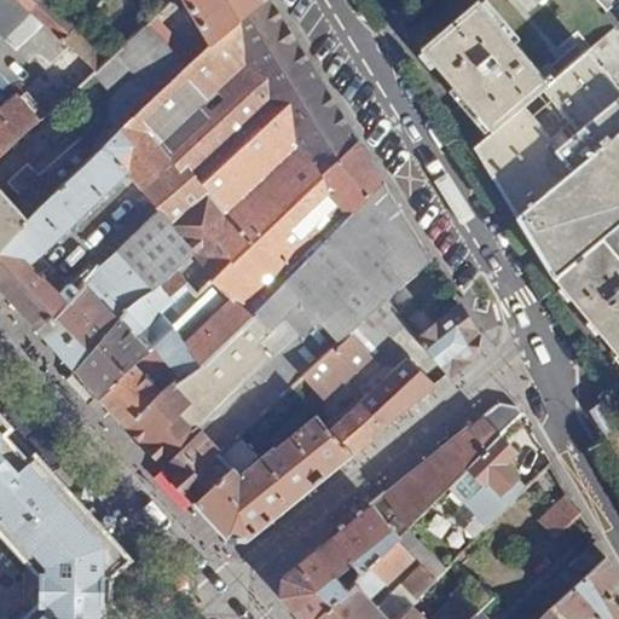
[(13,0),(0,0),(0,36),(25,61),(32,55),(42,65),(61,46),(58,44),(25,11),(13,0)]
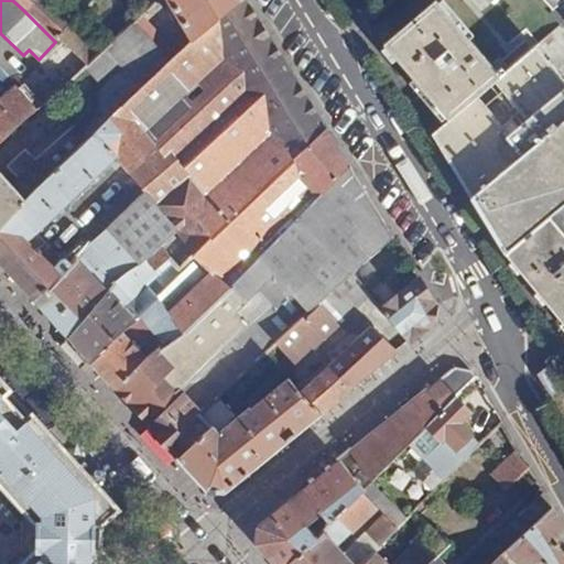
[(0,229),(0,262),(26,292),(52,268),(26,239),(114,155),(127,171),(88,206),(106,227),(90,241),(110,264),(120,274),(150,253),(160,268),(167,277),(196,249),(213,269),(227,284),(348,165),(246,0),(240,0),(191,38),(167,60),(23,198),(29,203),(0,229)]
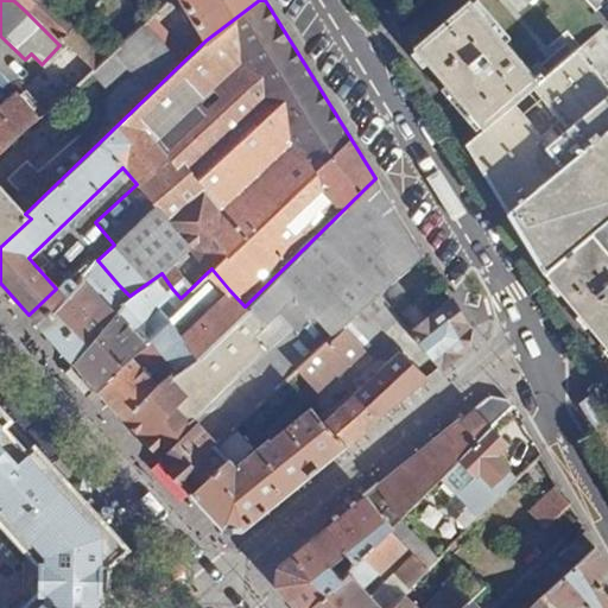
[(13,0),(25,11),(36,0),(13,0)]
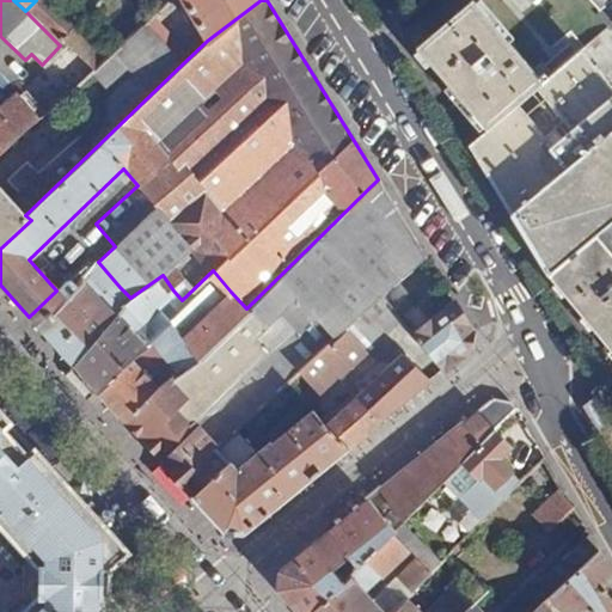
[(73,29),(42,0),(36,0),(25,11),(57,43),(73,29)]
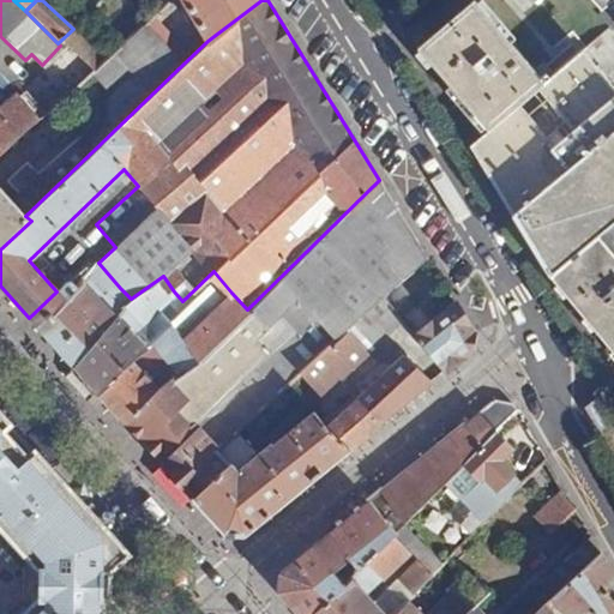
[(182,0),(208,41),(262,0),(182,0)]
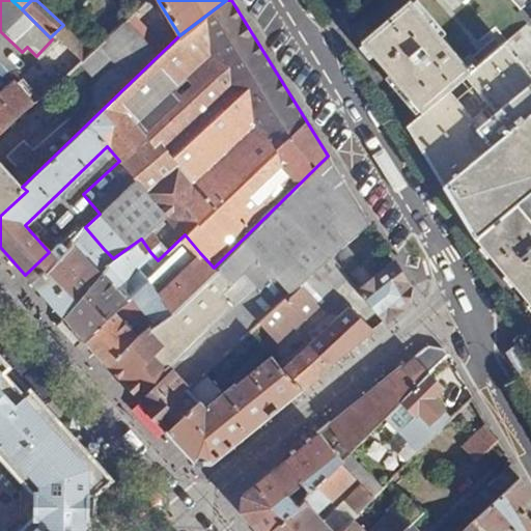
[(530,18),(530,0),(508,0),(528,21),(530,18)]
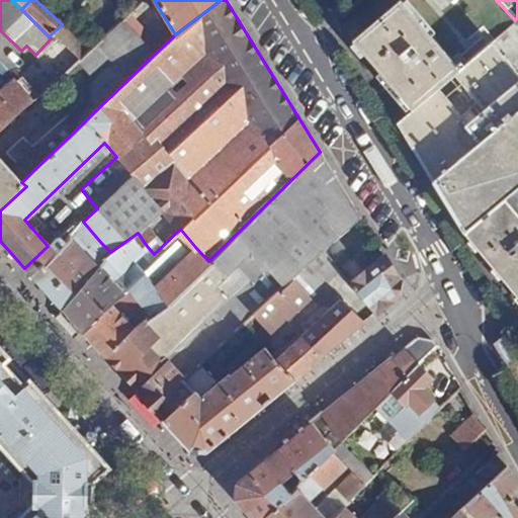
[(350,44),(411,110),(436,89),(456,72),(458,70),(398,2),(350,44)]
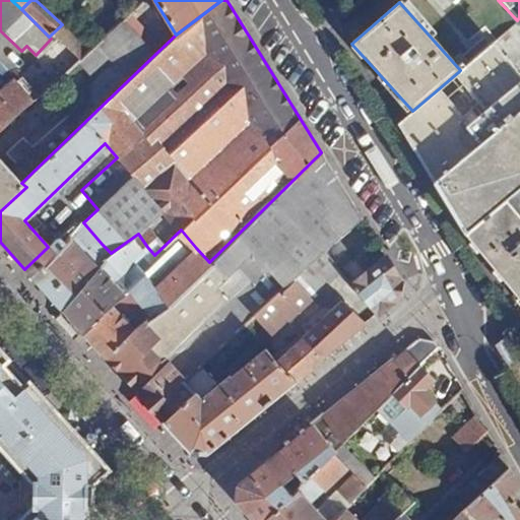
[(0,211),(26,187),(21,183),(154,55),(123,18),(94,45),(111,64),(63,107),(68,115),(61,121),(68,127),(44,149),(38,142),(31,147),(22,137),(5,152),(14,163),(8,169),(0,159),(0,211)]
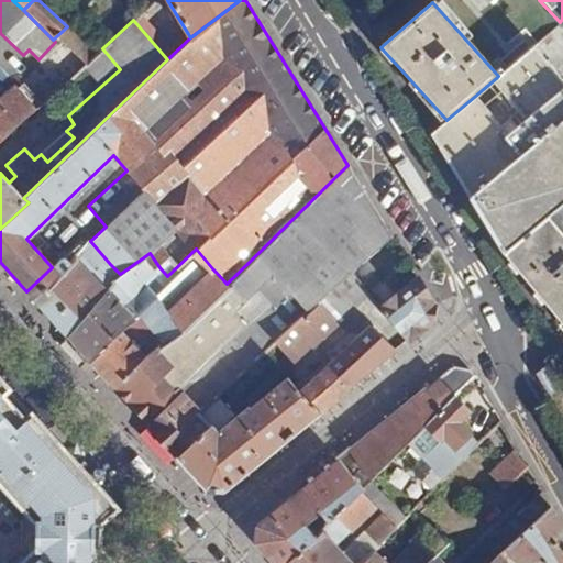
[(97,54),(67,26),(53,40),(55,42),(83,66),(97,54)]
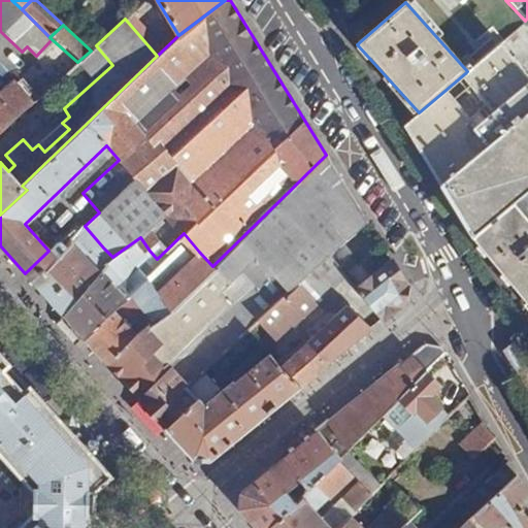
[(403,126),(471,237),(515,201),(527,187),(527,70),(502,40),(467,71),(465,73),(476,85),(467,92),(475,103),(464,112),(444,91),(419,112),(403,126)]
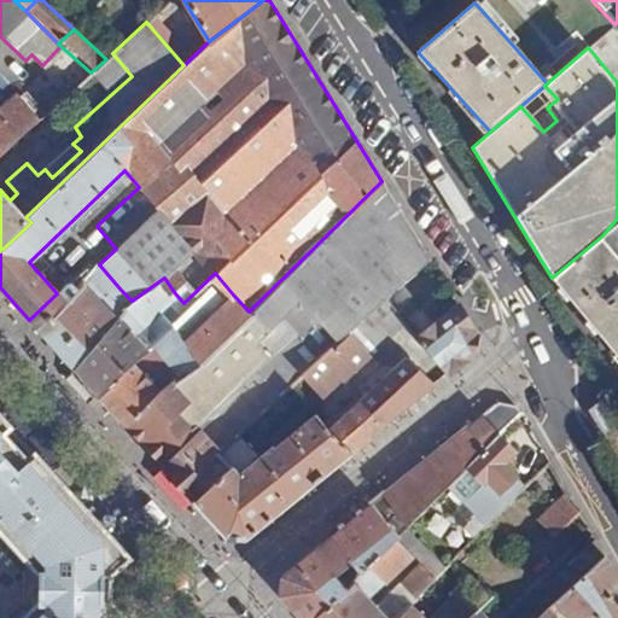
[(0,152),(38,120),(17,95),(0,109),(0,152)]
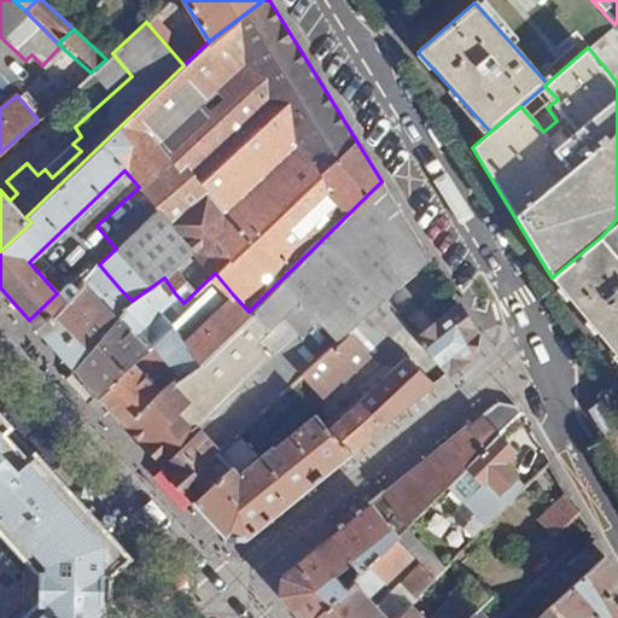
[(397,208),(382,181),(249,312),(267,327),(278,318),(397,208)]
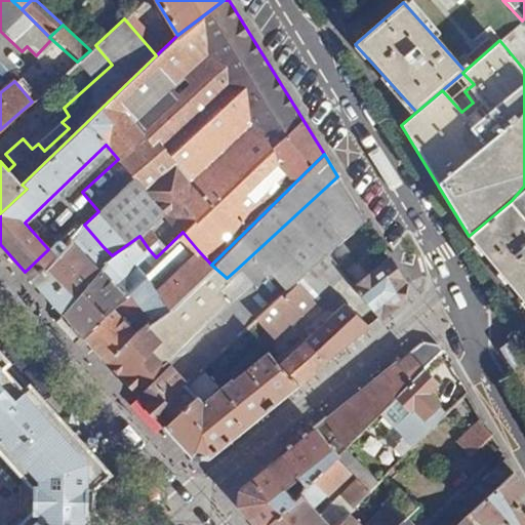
[(350,197),(337,176),(236,270),(250,288),(319,226),(350,197)]
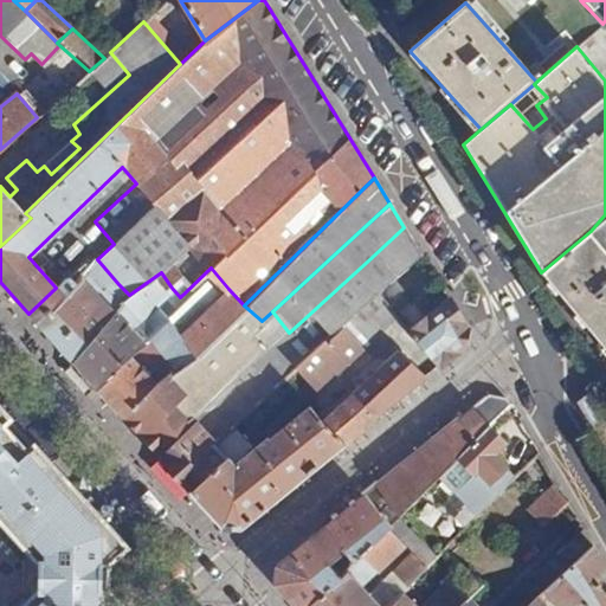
[(420,253),(404,227),(368,260),(388,282),(420,253)]
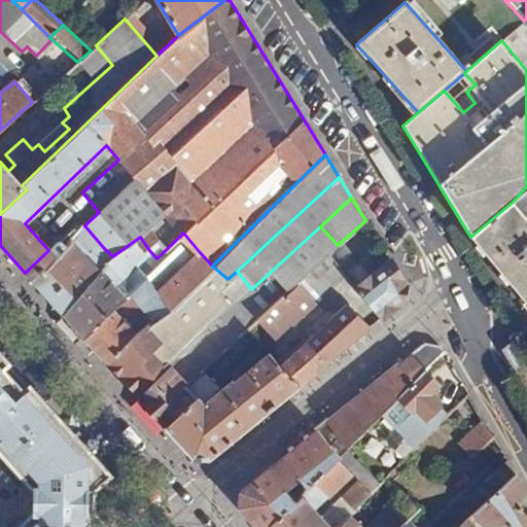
[(526,217),(514,201),(470,237),(526,309),(526,217)]
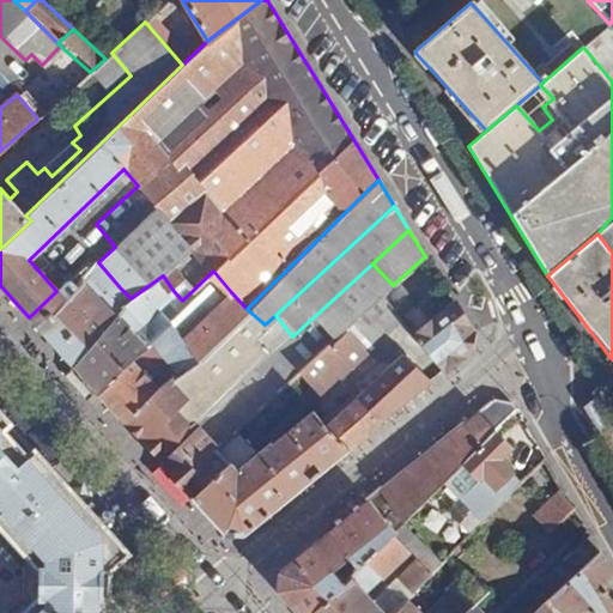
[(71,364),(95,390),(140,351),(134,344),(141,335),(138,329),(156,307),(174,291),(163,275),(131,298),(71,364)]
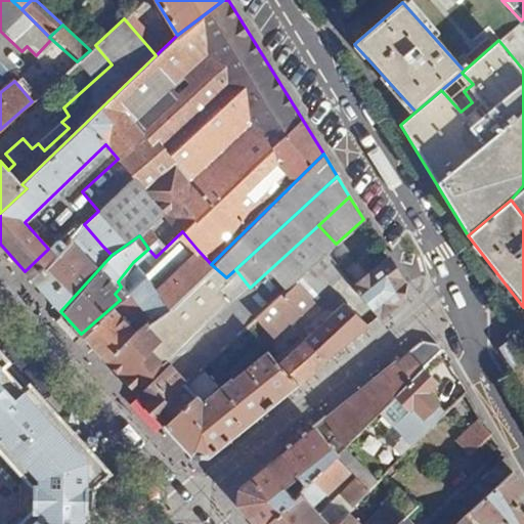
[(25,271),(46,295),(85,261),(67,241),(62,245),(58,241),(48,249),(25,271)]
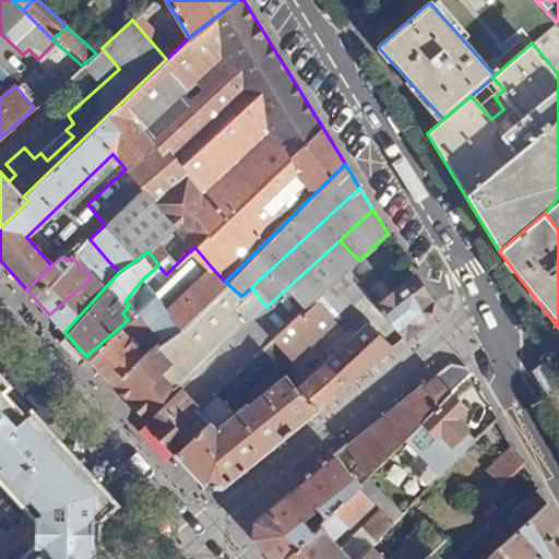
[(49,314),(64,332),(119,272),(109,262),(91,278),(49,314)]
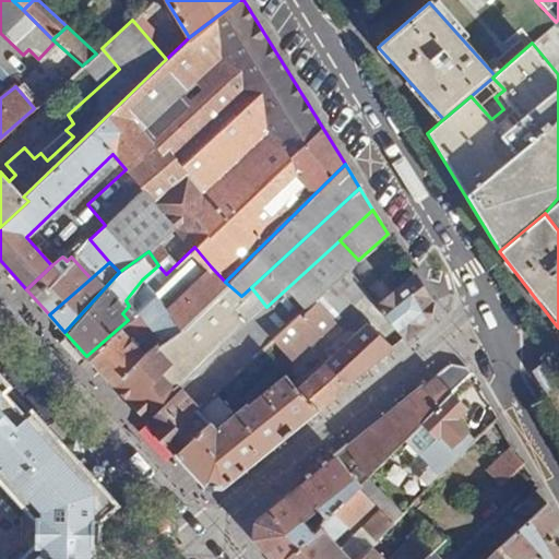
[(211,266),(166,309),(180,325),(225,282),(211,266)]
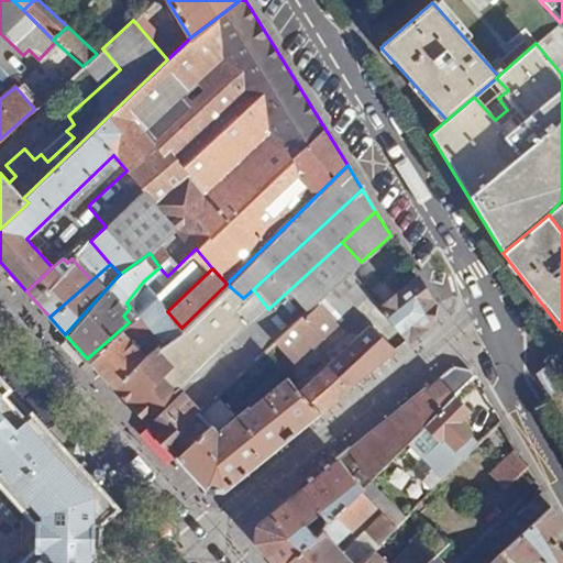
[(351,272),(256,360),(268,372),(289,353),(296,361),(368,294),(351,272)]
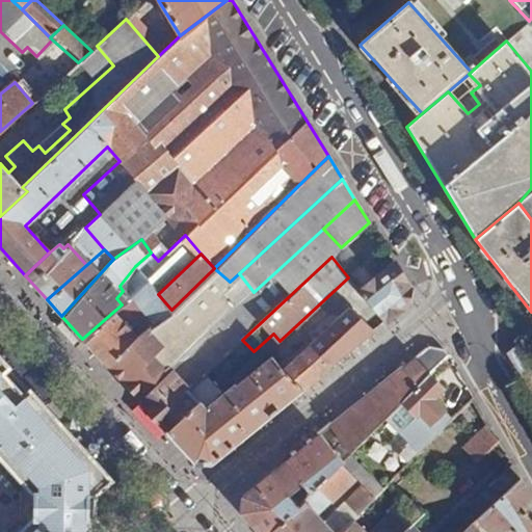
[(393,263),(360,292),(384,322),(409,302),(408,288),(397,270),(393,263)]
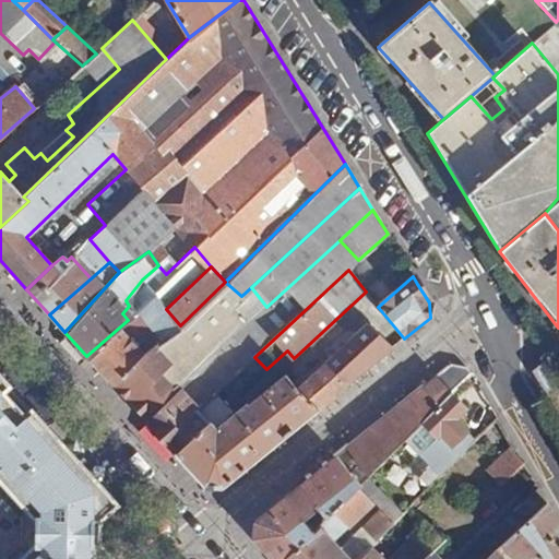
[(128,401),(145,419),(179,389),(216,354),(256,318),(266,307),(251,287),(241,296),(180,352),(128,401)]
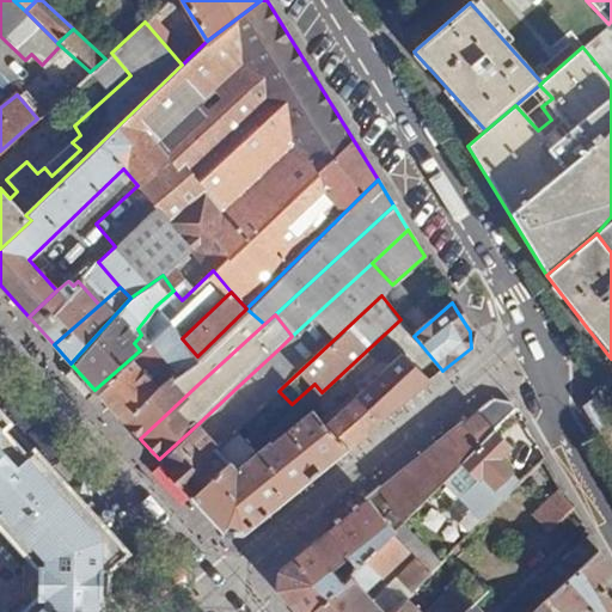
[(95,390),(122,420),(184,369),(197,356),(182,338),(170,324),(140,350),(95,390)]
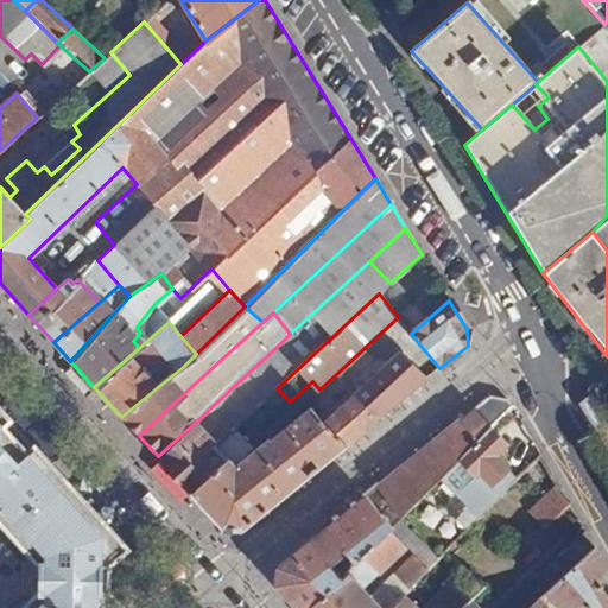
[(278,346),(235,385),(248,399),(291,360),(278,346)]
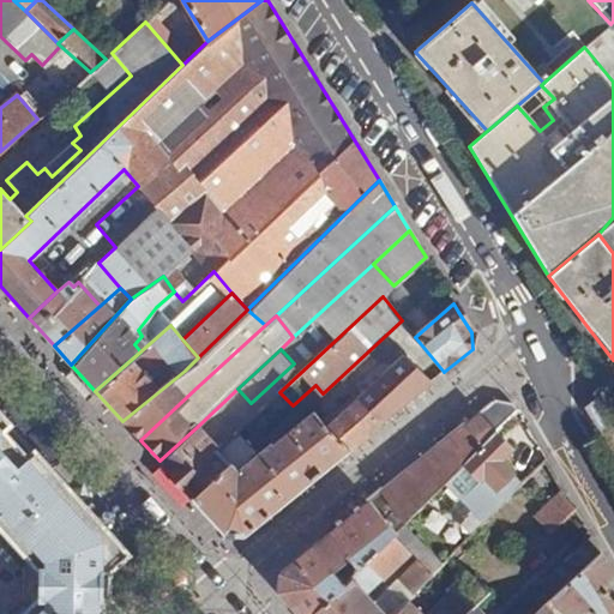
[(227,464),(193,499),(223,531),(241,534),(433,380),(408,356),(329,426),(317,411),(233,471),(227,464)]
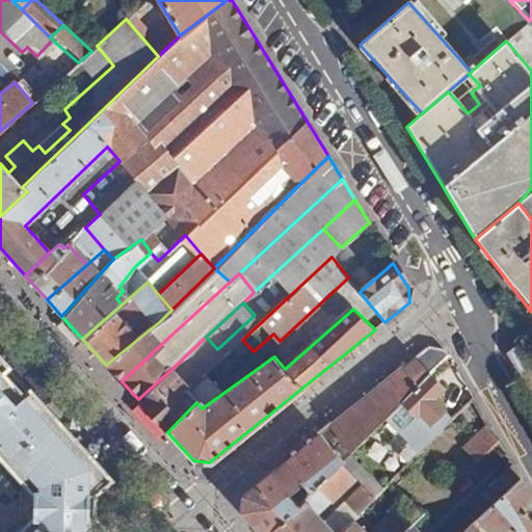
[(106,365),(122,381),(171,335),(160,321),(106,365)]
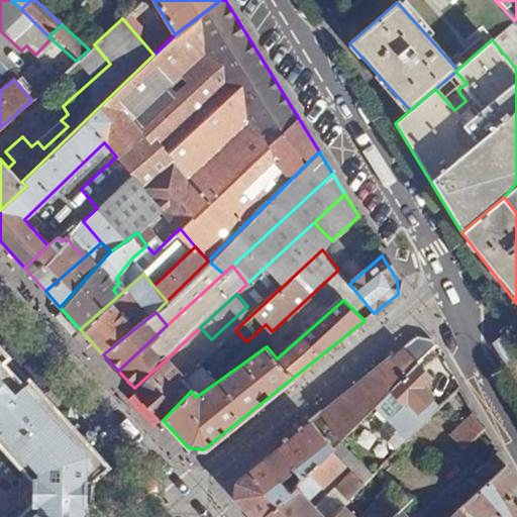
[(516,346),(507,330),(492,344),(503,364),(516,350),(516,346)]
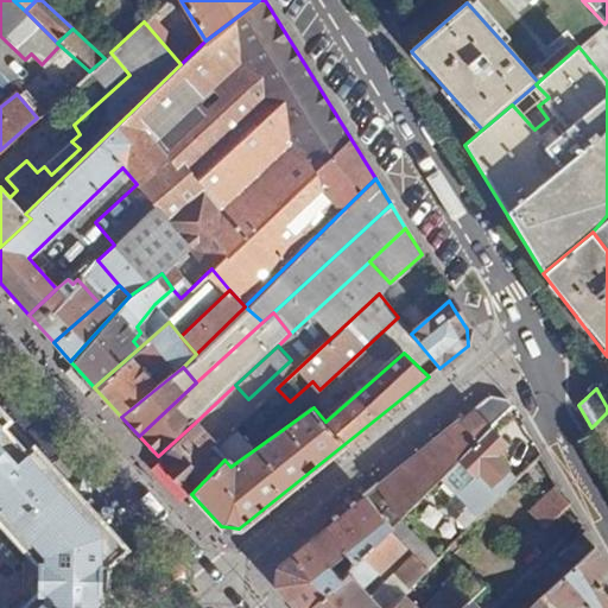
[(488,396),(365,495),(391,530),(401,519),(441,480),(491,430),(512,409),(506,399),(488,396)]
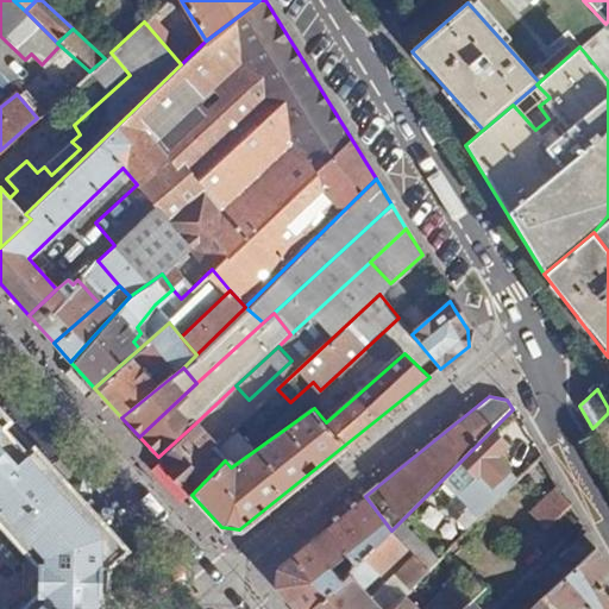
[(117,608),(106,596),(106,581),(105,565),(125,548),(0,410),(0,545),(18,565),(18,579),(18,595),(4,608),(117,608)]
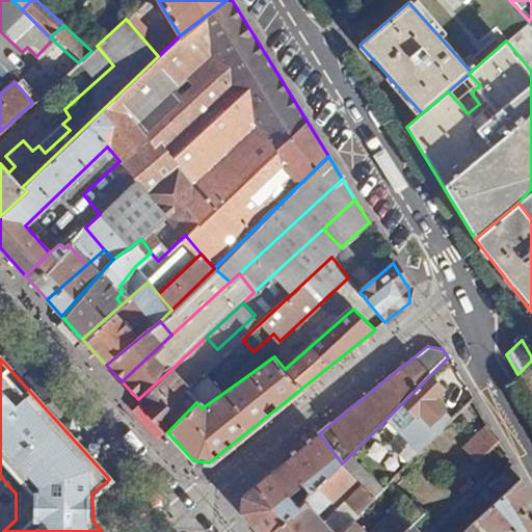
[(138,399),(167,432),(196,402),(170,370),(138,399)]
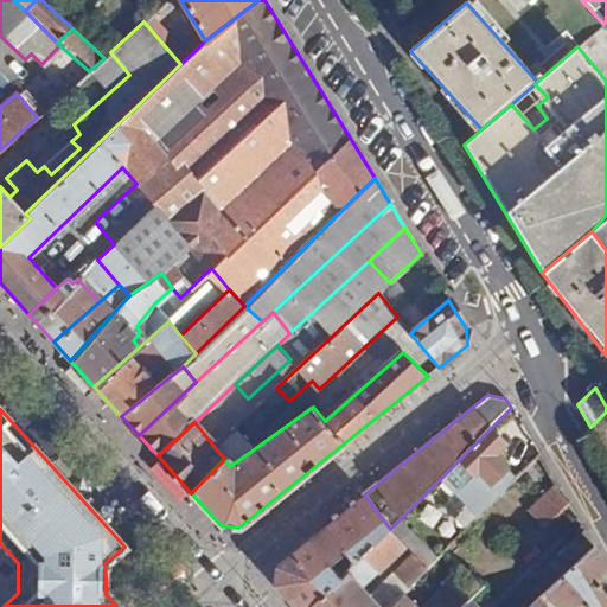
[(504,443),(490,429),(440,479),(478,517),(513,479),(503,468),(504,467),(492,455),(504,443)]
